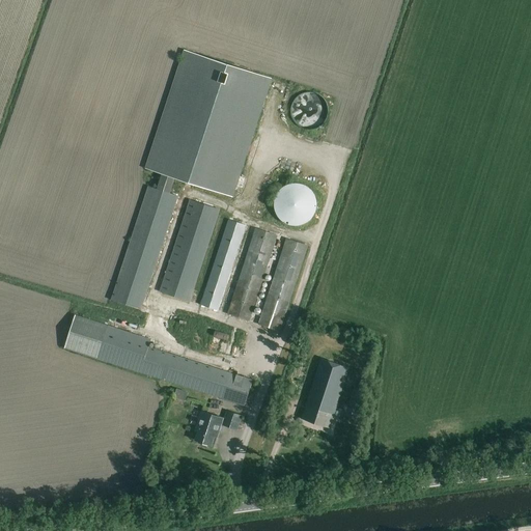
[(186,51),(146,169),(233,197),(257,122),(272,79),(186,51)]
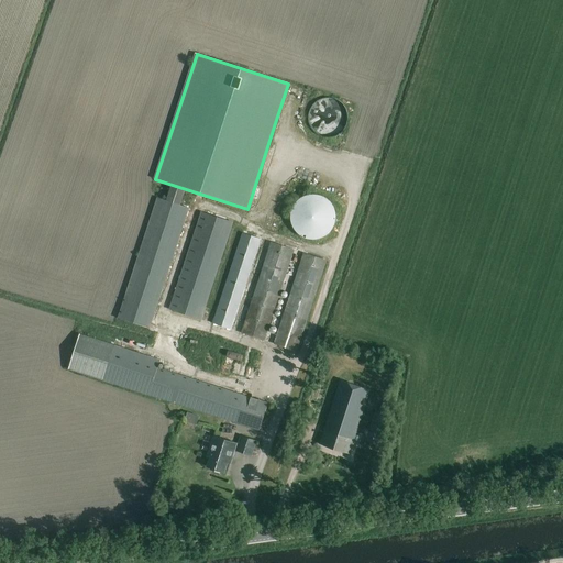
[(337,219),(335,210),(331,202),(323,197),(316,195),(307,196),(299,200),(294,208),(291,217),(293,225),(297,233),(304,239),(312,241),(321,240),(329,235),(334,228),(337,219)]
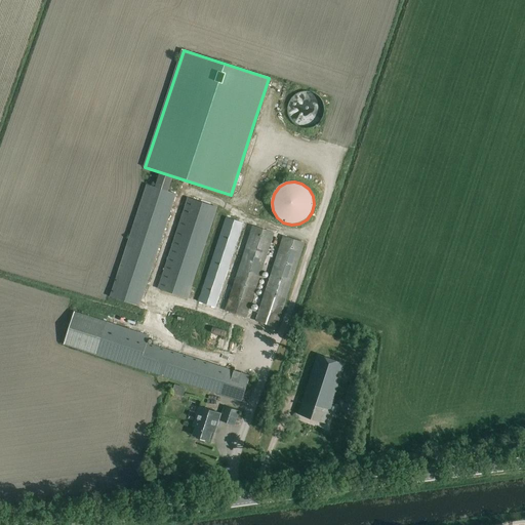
[(140,307),(176,195),(147,185),(110,296),(140,307)]
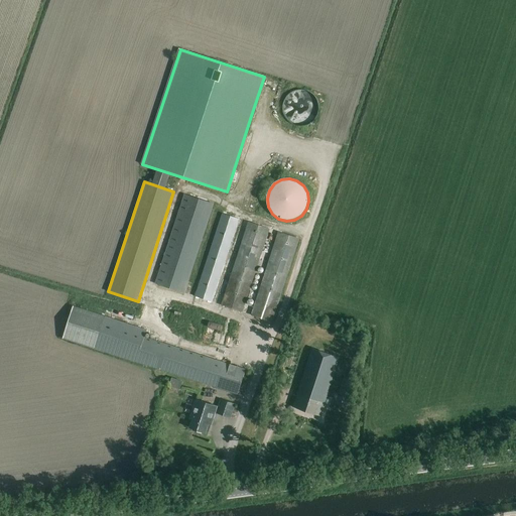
[(184,294),(214,205),(184,196),(155,284),(184,294)]
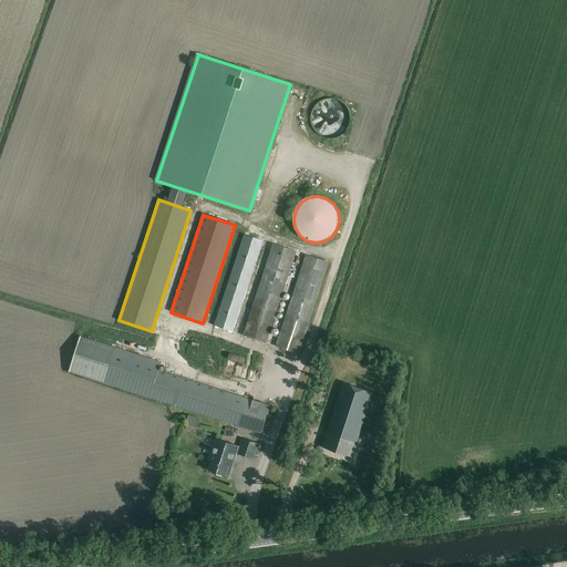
[(233,333),(263,241),(244,235),(215,327),(233,333)]
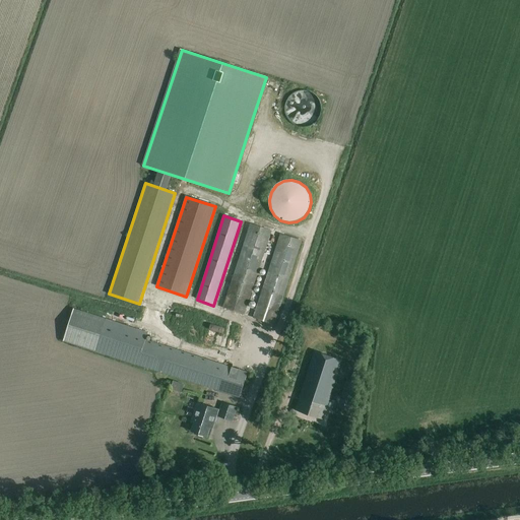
[(245,315),(272,232),(250,224),(222,308),(245,315)]
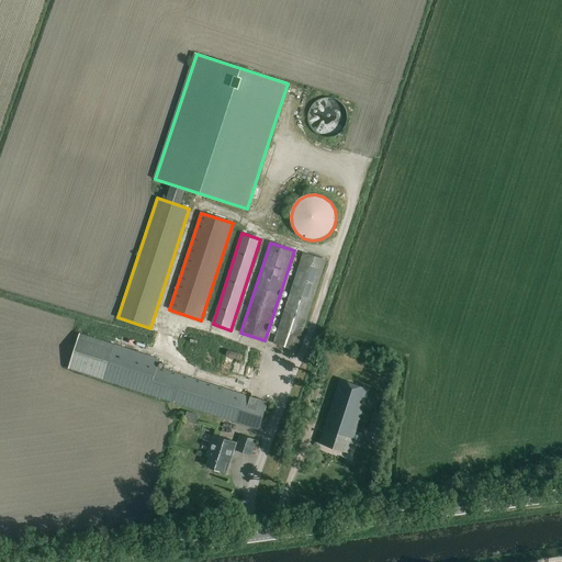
[(296,351),(326,261),(302,254),(273,344),(296,351)]
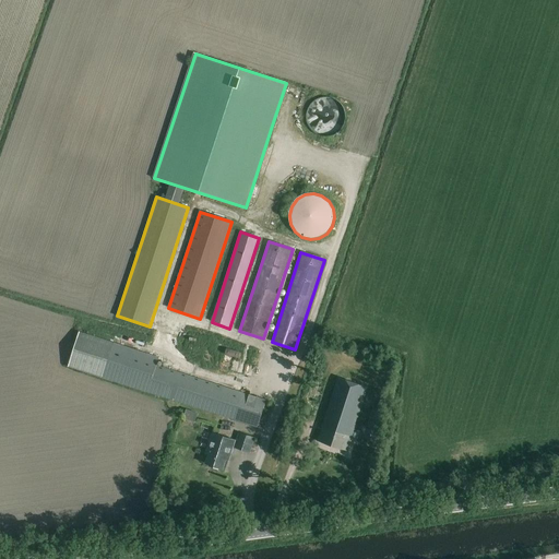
[(258,428),(266,401),(157,366),(159,358),(80,333),(69,367),(258,428)]
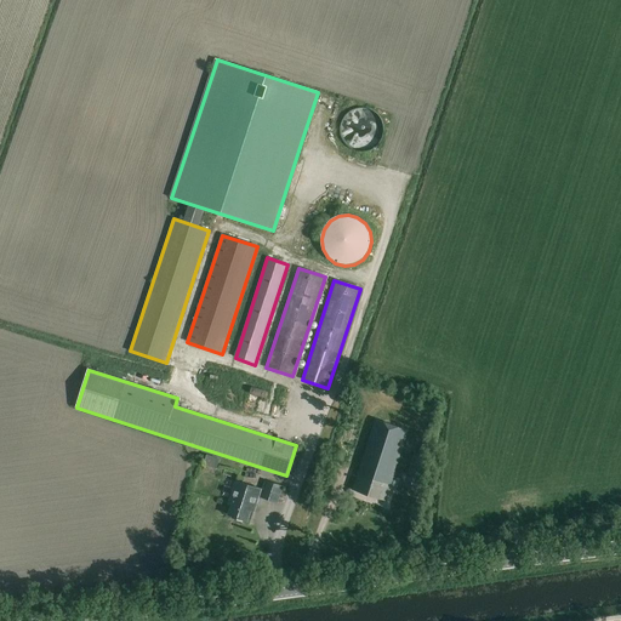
[(249,409),(260,409),(261,398),(250,397),(249,409)]
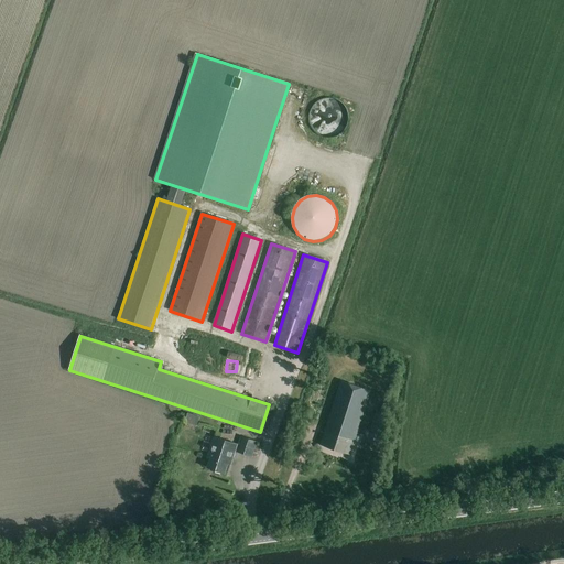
[(349,455),(370,391),(342,381),(321,446),(349,455)]
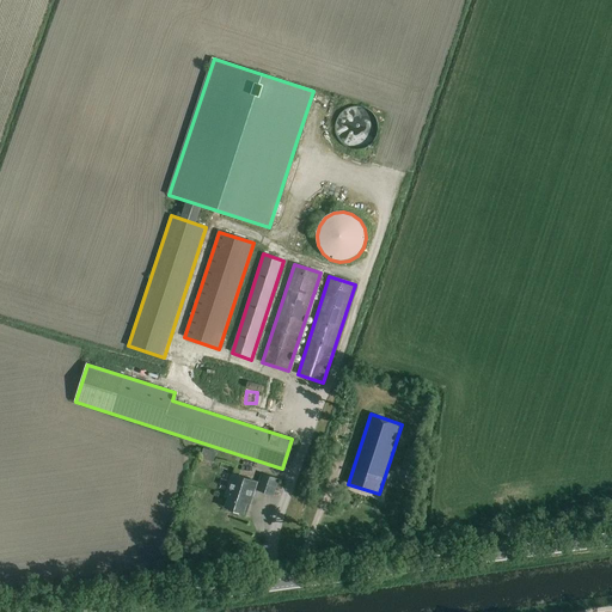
[(274,495),(279,479),(261,473),(256,490),(274,495)]
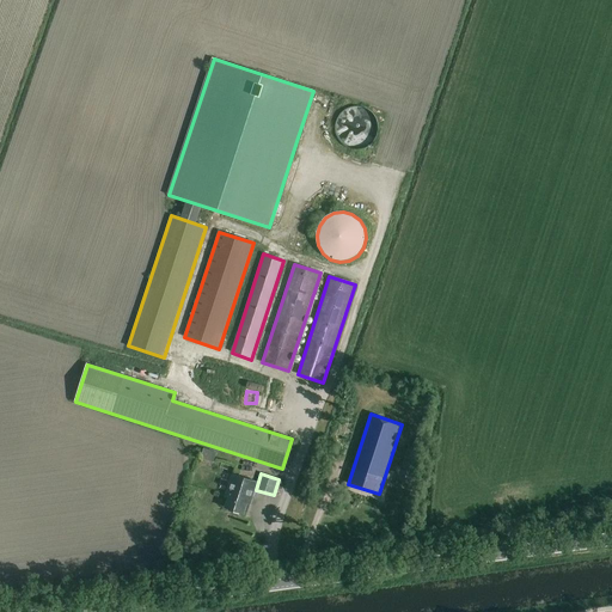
[(251,500),(257,482),(233,475),(225,497),(228,499),(226,508),(244,514),(249,499),(251,500)]
